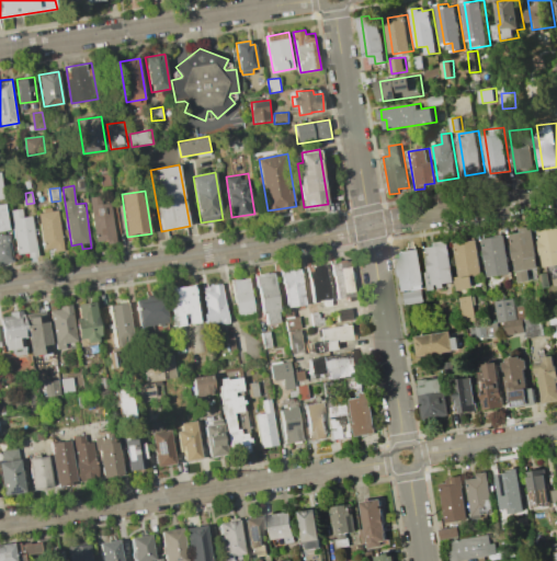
[(90,197),(103,196),(104,204),(112,202),(118,243),(109,244),(108,240),(97,241),(90,197)]
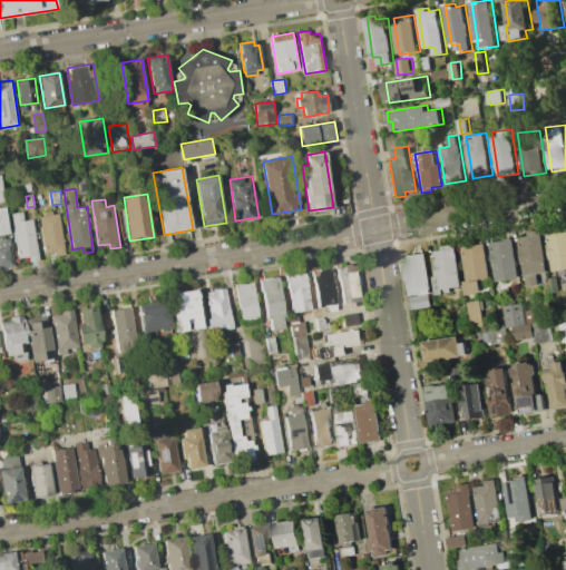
[(0,235),(0,206),(7,206),(10,234),(0,235)]
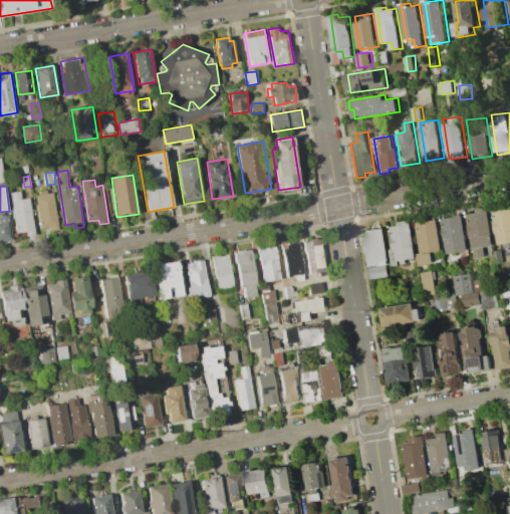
[(11,193),(20,191),(22,199),(30,198),(36,234),(27,235),(27,232),(17,233),(11,193)]
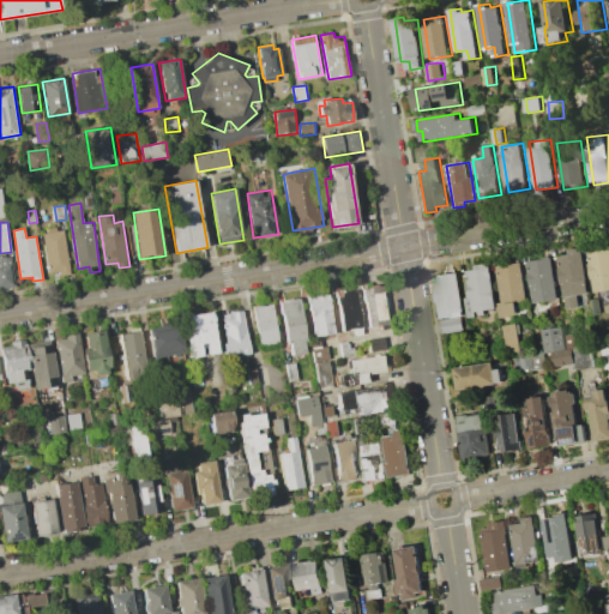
[(72,275),(62,276),(61,272),(49,274),(43,233),(64,229),(72,275)]
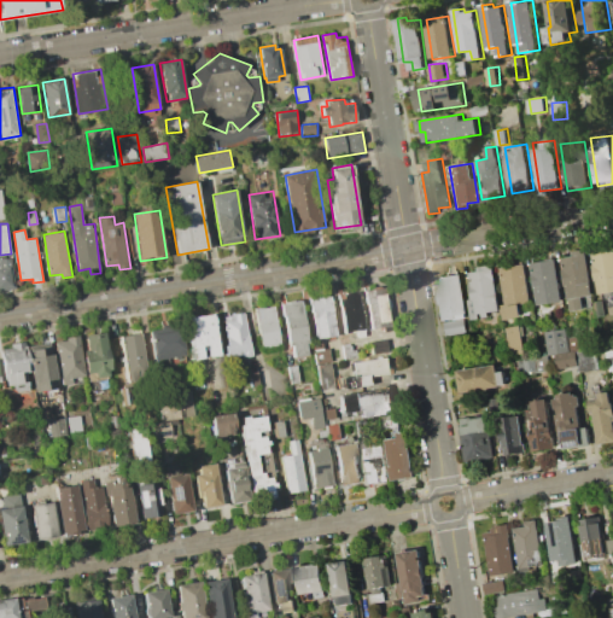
[(594,252),(612,250),(612,291),(600,293),(594,252)]
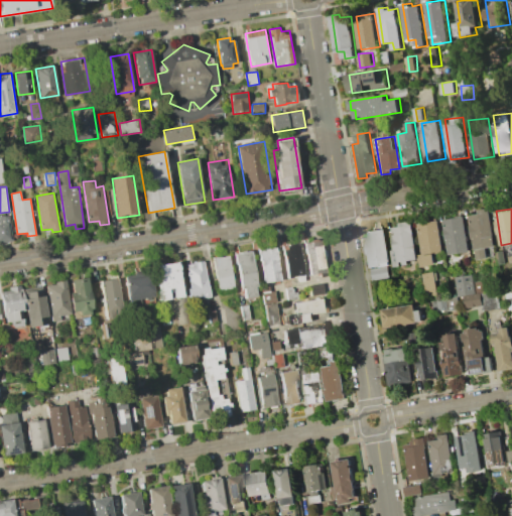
[(472,215),(492,212),(497,246),(487,247),(489,258),(479,259),(472,215)]
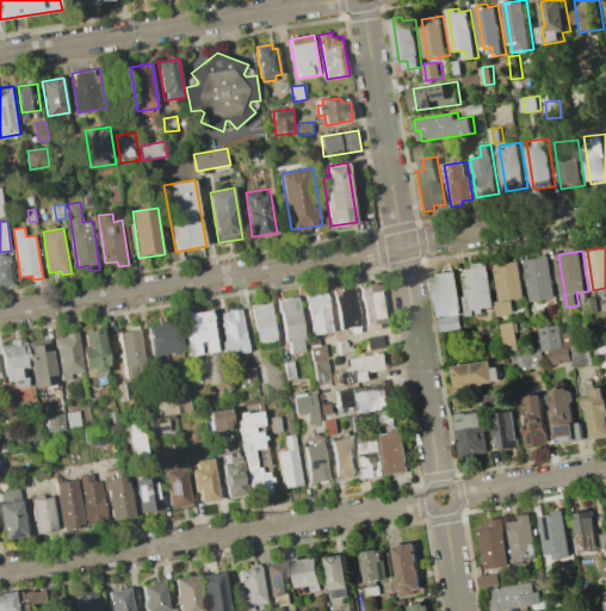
[(0,255),(12,254),(17,285),(0,287),(0,255)]
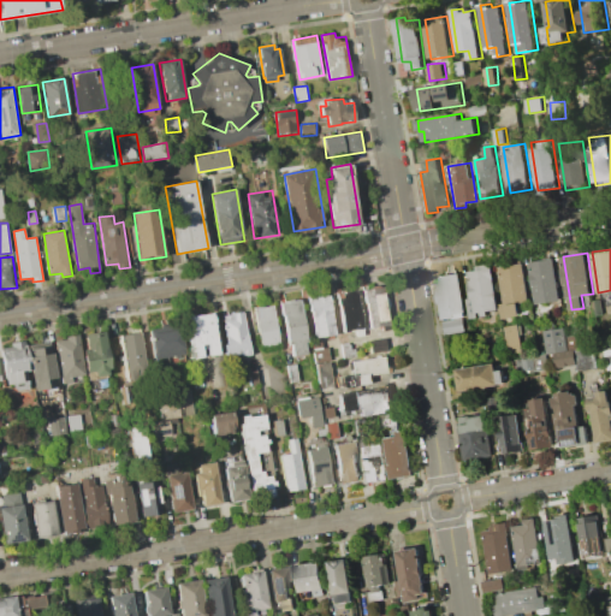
[(531,262),(556,258),(563,300),(538,304),(531,262)]
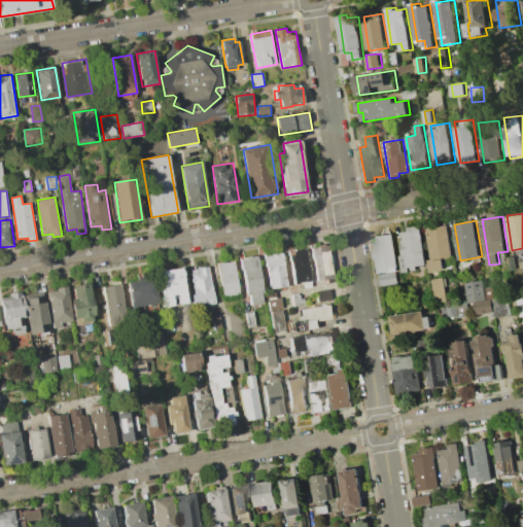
[(434,264),(428,227),(449,224),(455,259),(434,264)]
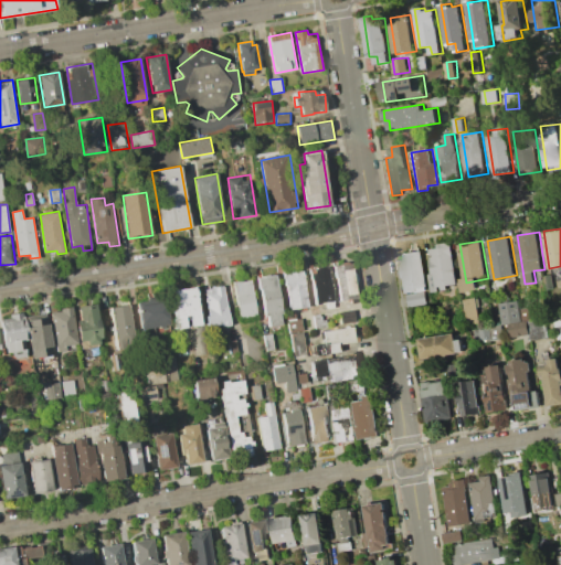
[(438,289),(432,245),(454,242),(461,285),(438,289)]
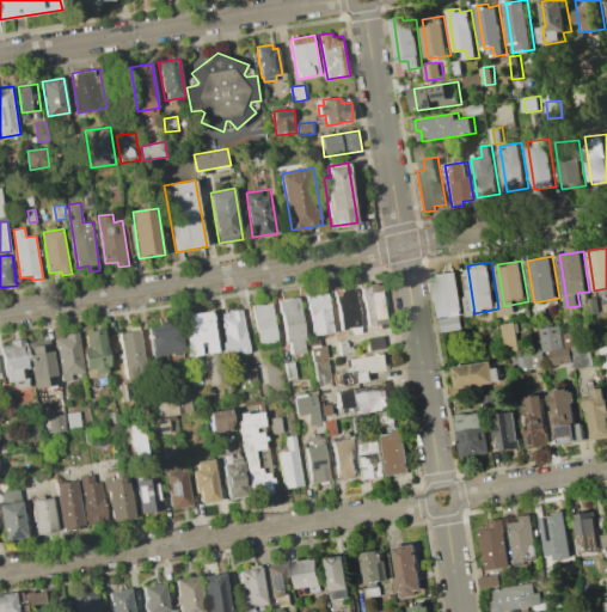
[(467,329),(445,332),(435,275),(459,271),(467,329)]
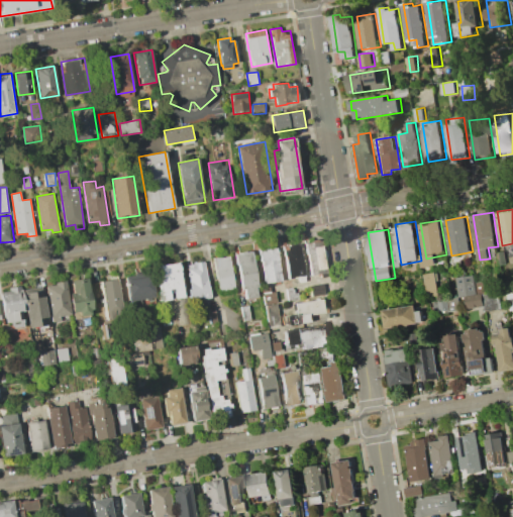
[(328,273),(313,275),(307,242),(323,239),(328,273)]
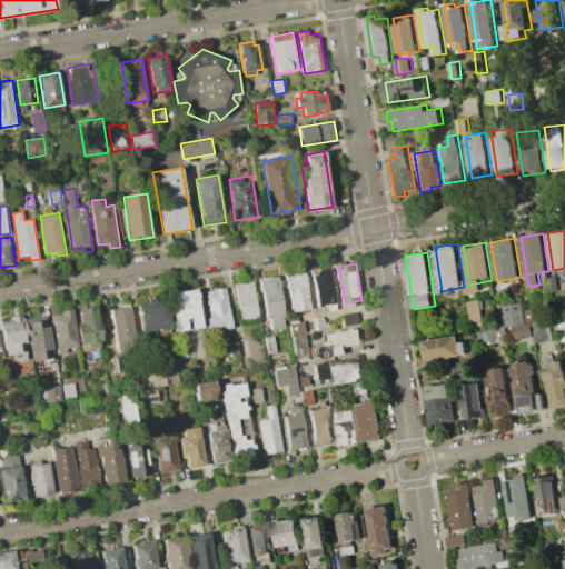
[(338,305),(320,307),(315,270),(333,267),(338,305)]
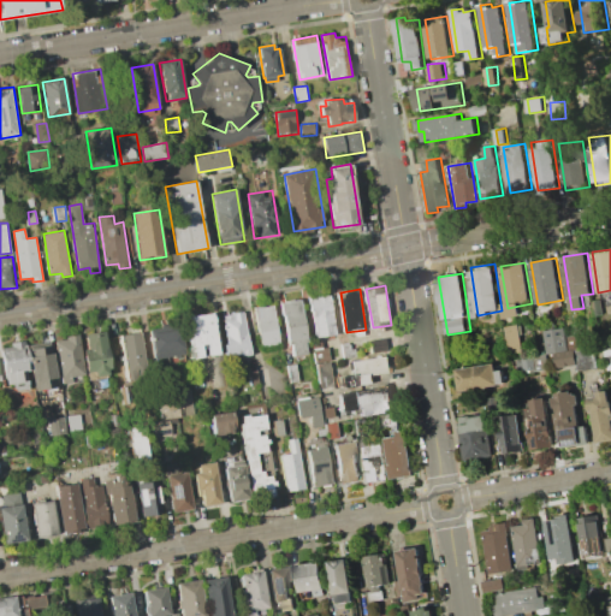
[(310,296),(331,294),(338,335),(318,338),(310,296)]
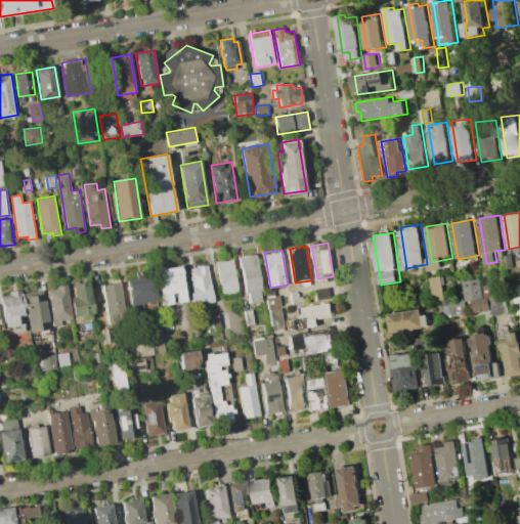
[(242,257),(258,254),(265,301),(249,303),(242,257)]
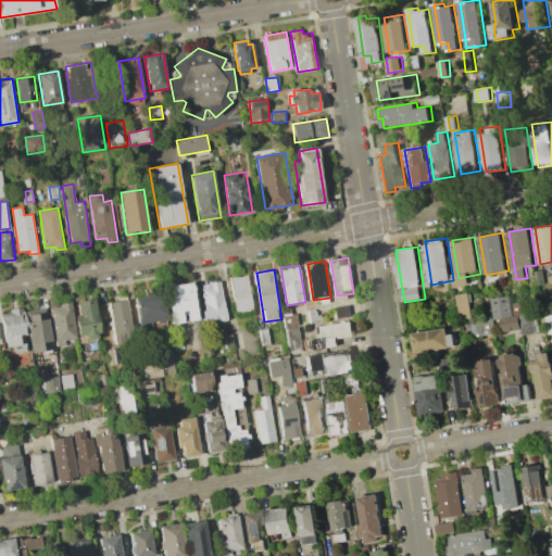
[(254,308),(237,312),(231,277),(249,275),(254,308)]
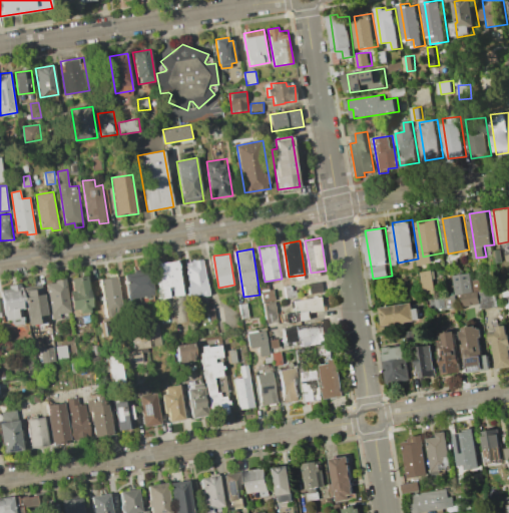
[(210,295),(191,298),(185,262),(204,259),(210,295)]
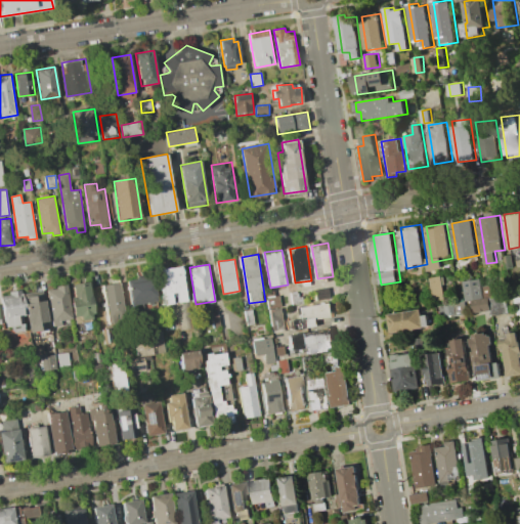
[(187,301),(165,304),(159,269),(182,266),(187,301)]
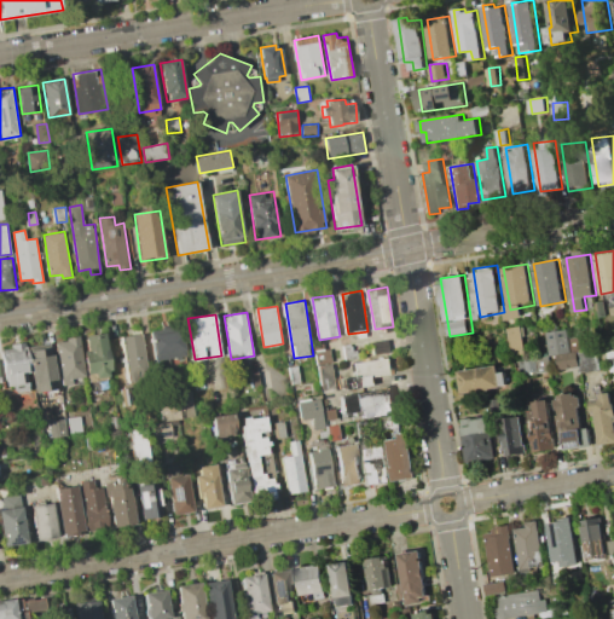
[(510,328),(514,352),(528,350),(525,325),(510,328)]
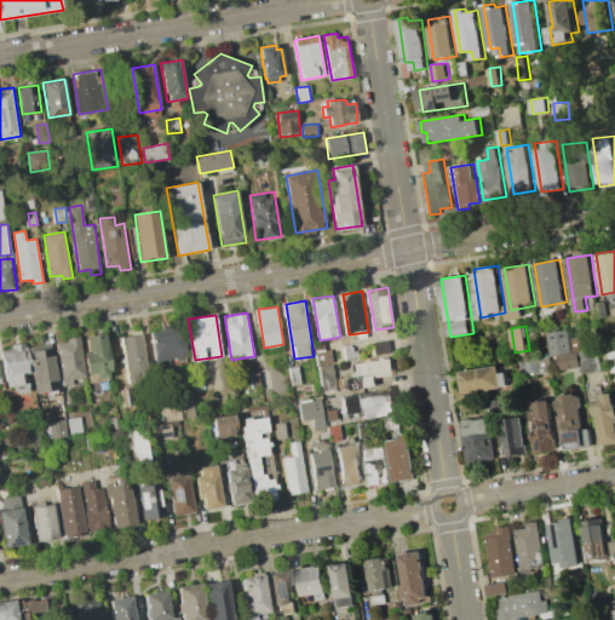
[(157,359),(154,333),(184,329),(188,355),(157,359)]
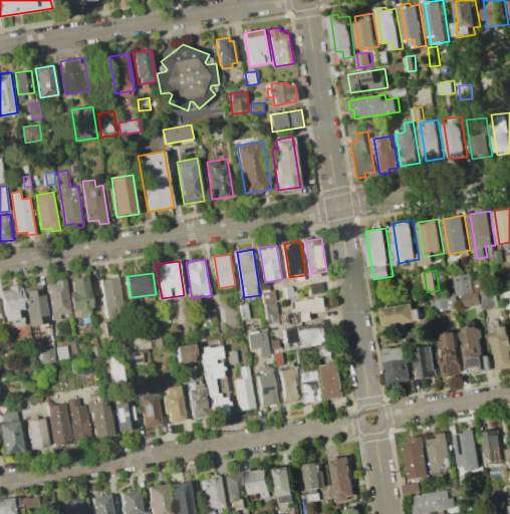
[(459,301),(456,276),(474,274),(476,290),(498,287),(501,305),(471,309),(470,300),(459,301)]
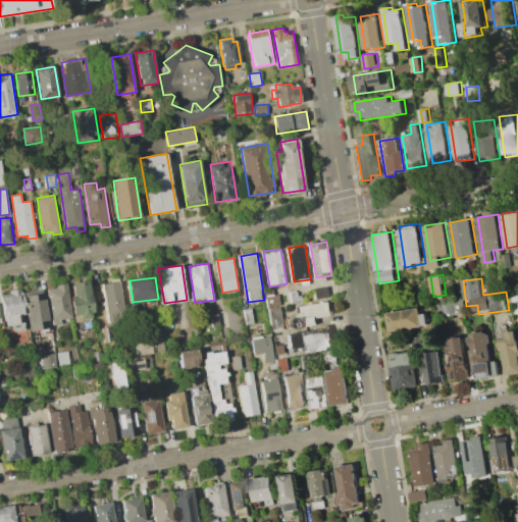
[(90,279),(95,317),(75,320),(69,282),(90,279)]
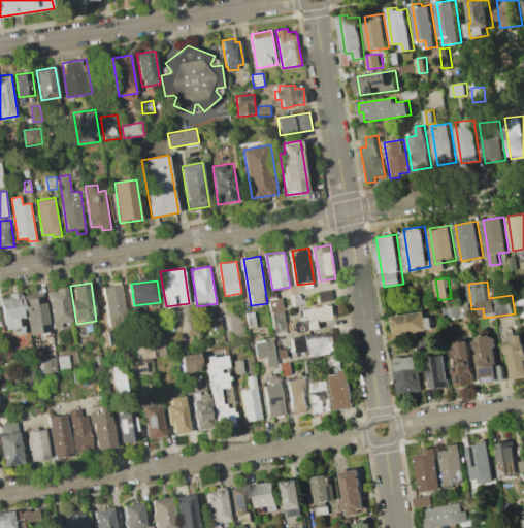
[(110,326),(105,288),(122,285),(126,316),(119,317),(120,325),(110,326)]
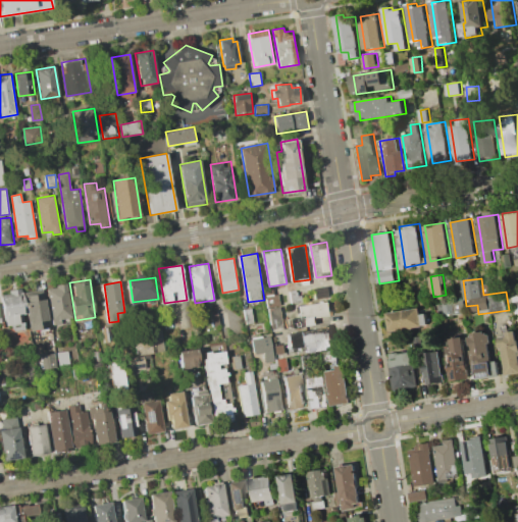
[(68,283),(74,321),(54,324),(48,286),(68,283)]
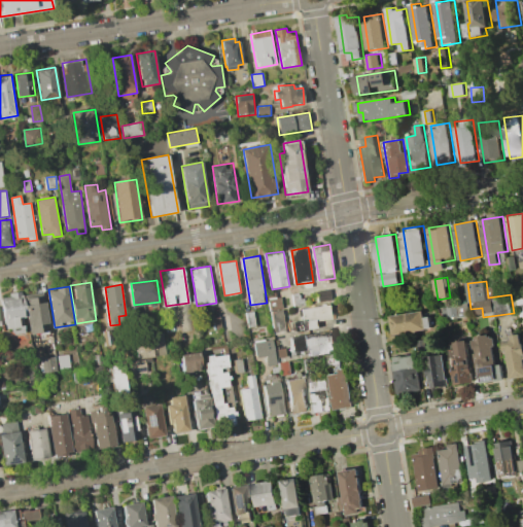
[(44,291),(50,331),(32,335),(26,294),(44,291)]
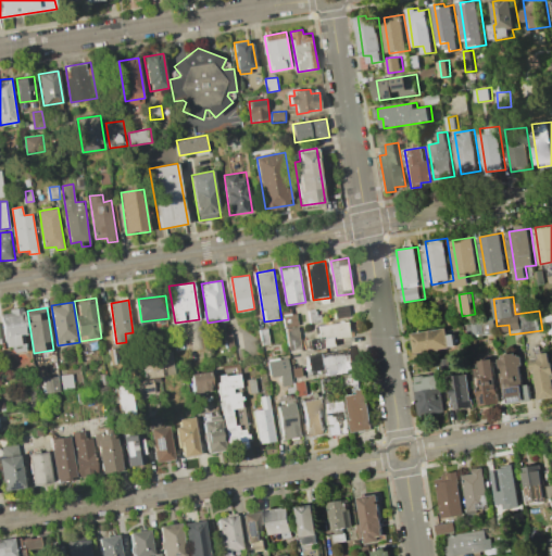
[(313,312),(313,310),(317,308),(318,316),(322,315),(323,321),(312,324),(311,312),(313,312)]
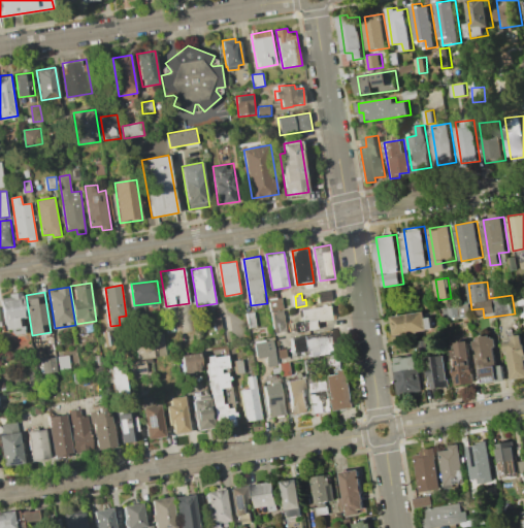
[(2,298),(24,294),(30,331),(8,334),(2,298)]
